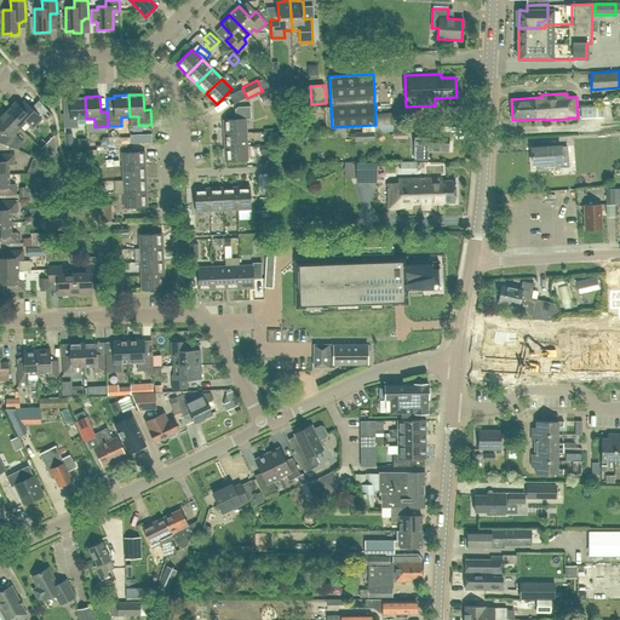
[(86,119),(85,97),(70,97),(70,113),(63,113),(64,128),(78,127),(78,119),(86,119)]
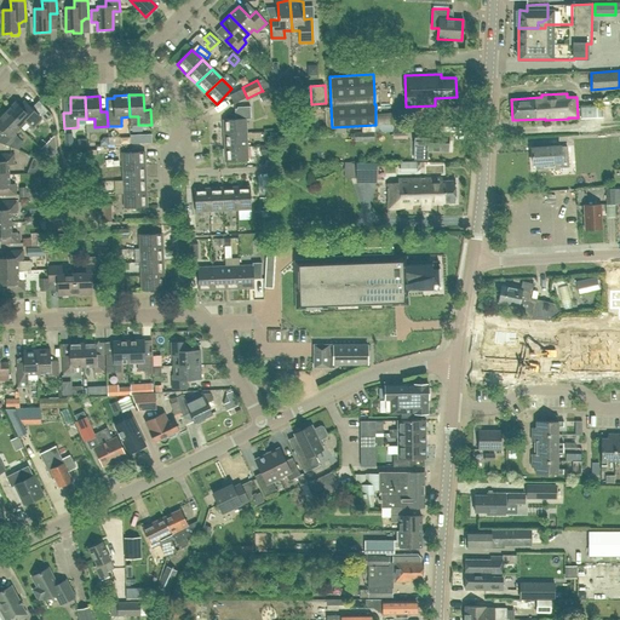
[(16,102),(5,113),(21,128),(27,122),(33,128),(42,119),(33,109),(26,102),(19,107),(16,102)]
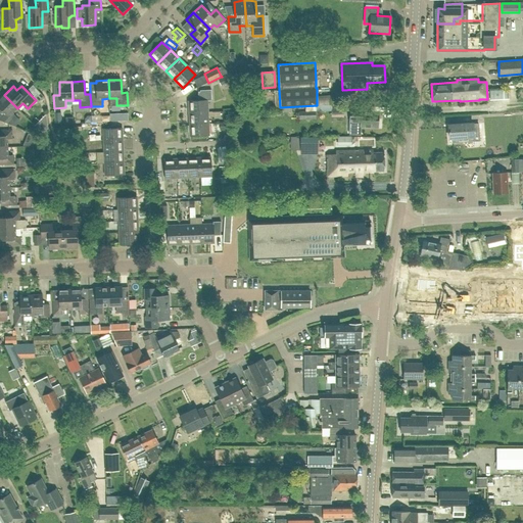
[(34,86),(28,92),(36,100),(38,102),(43,96),(34,86)]
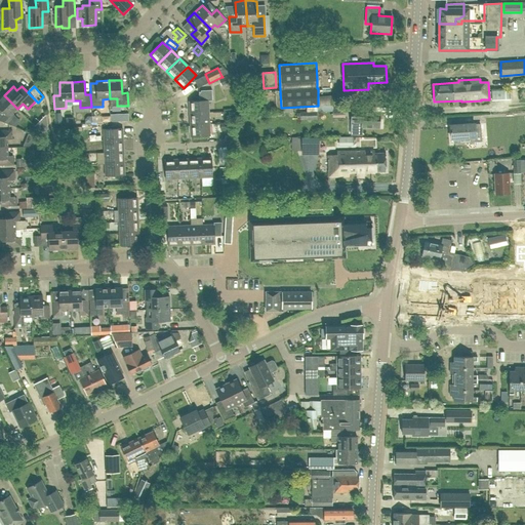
[(198,91),(199,101),(189,102),(190,113),(208,112),(208,101),(212,101),(211,90),(201,90),(201,91),(198,91)]
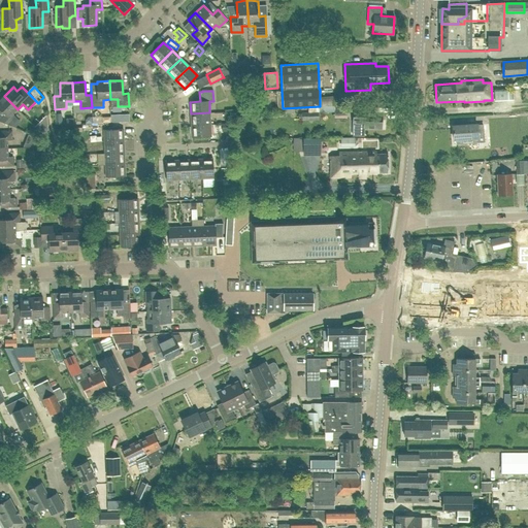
[(251,95),(252,108),(262,107),(262,97),(261,97),(261,94),(251,95)]
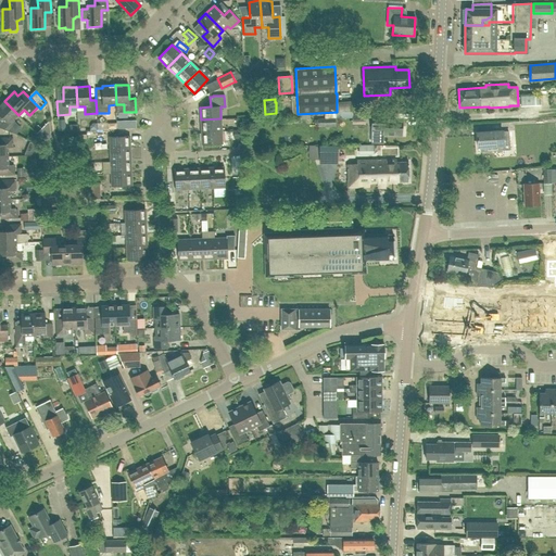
[(4,101),(0,105),(0,114),(5,119),(0,125),(0,127),(12,133),(19,126),(13,119),(19,115),(4,101)]
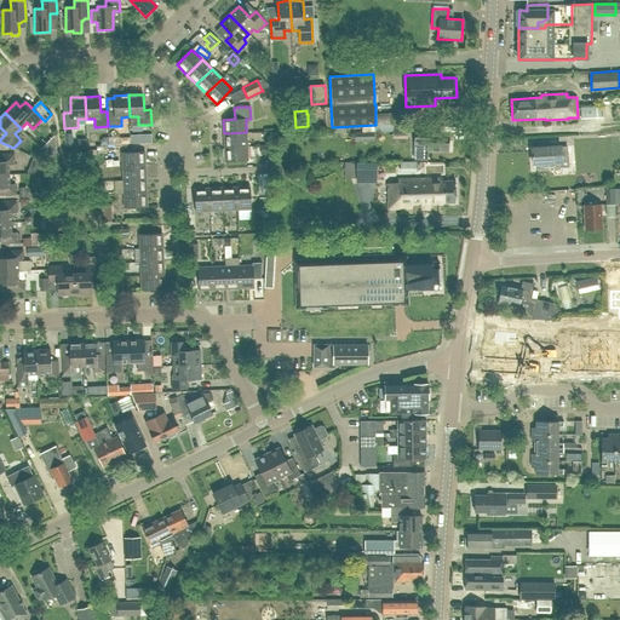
[(418,128),(418,144),(428,144),(428,150),(448,151),(448,133),(429,133),(429,130),(418,128)]
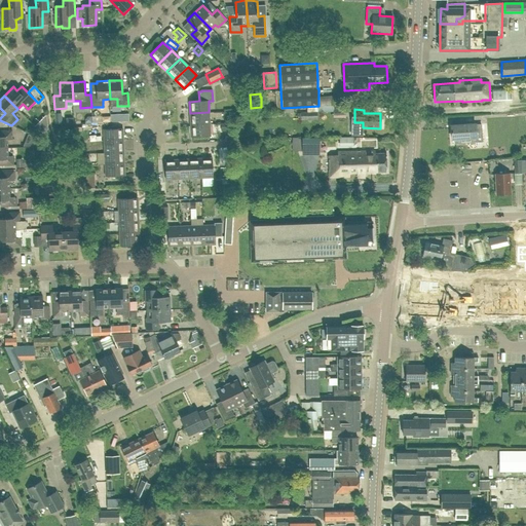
[(301,112),(301,120),(316,119),(316,111),(301,112)]
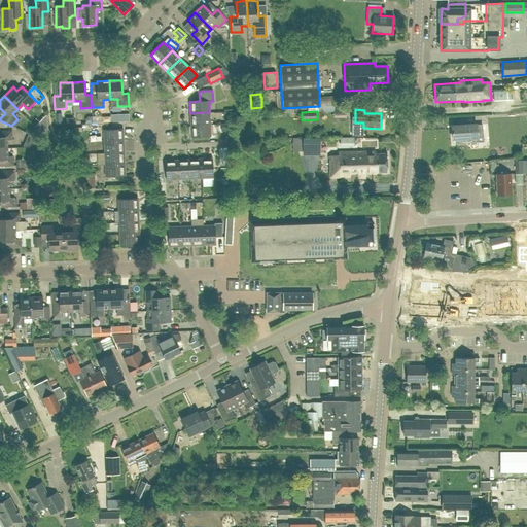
[(209,112),(190,113),(191,125),(210,124),(209,112)]
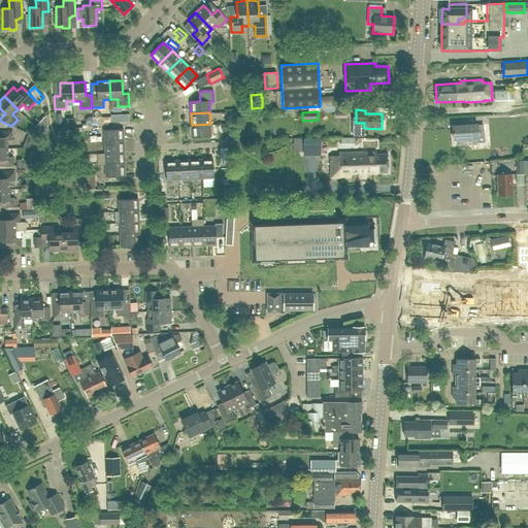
[(47,125),(42,119),(38,123),(46,131),(47,130),(47,125)]
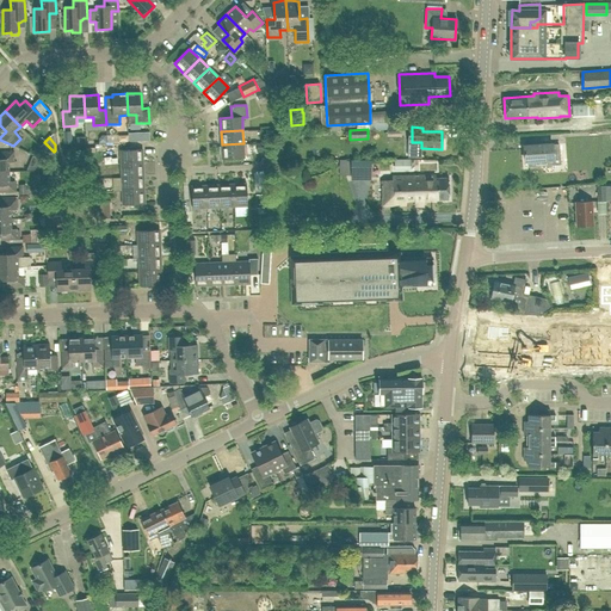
[(244,143),(222,144),(222,159),(244,158),(244,143)]
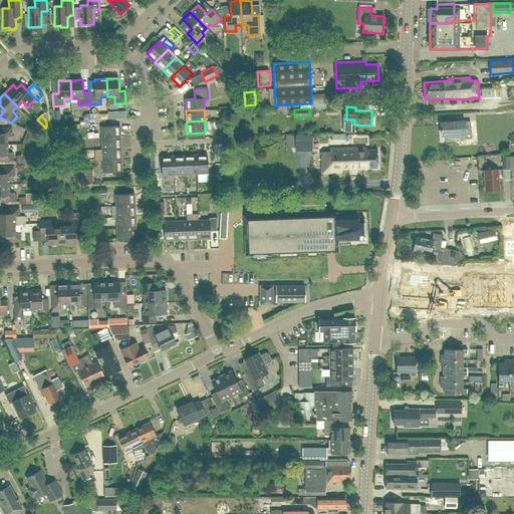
[(465,121),(441,123),(442,136),(444,136),(444,141),(466,139),(466,135),(465,131),(471,131),(470,121),(465,121)]
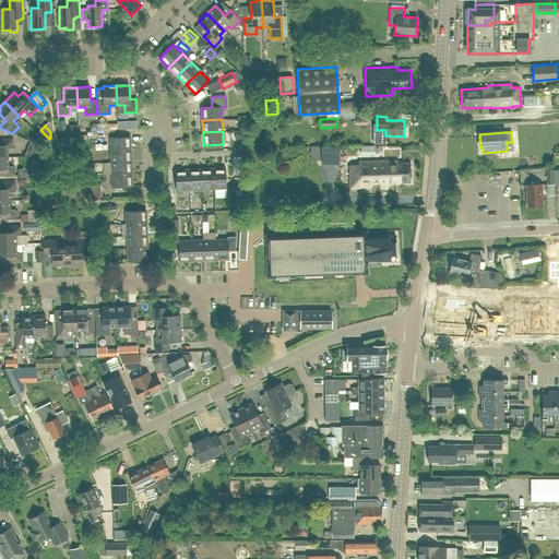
[(110,151),(130,150),(130,137),(110,138),(110,151)]
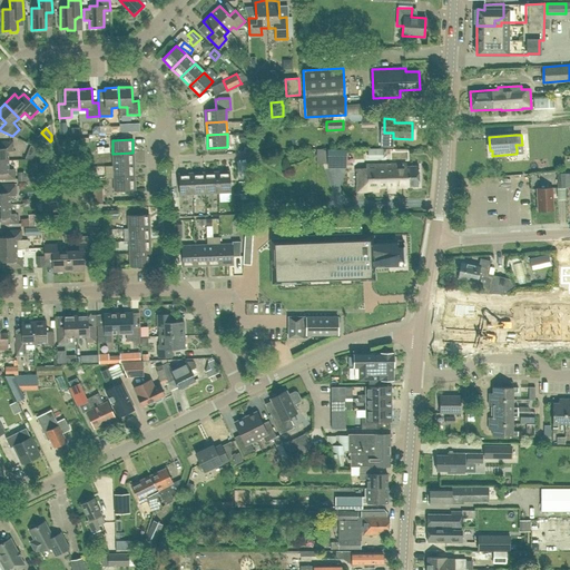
[(0,160),(9,160),(8,151),(13,151),(12,141),(0,141),(0,160)]
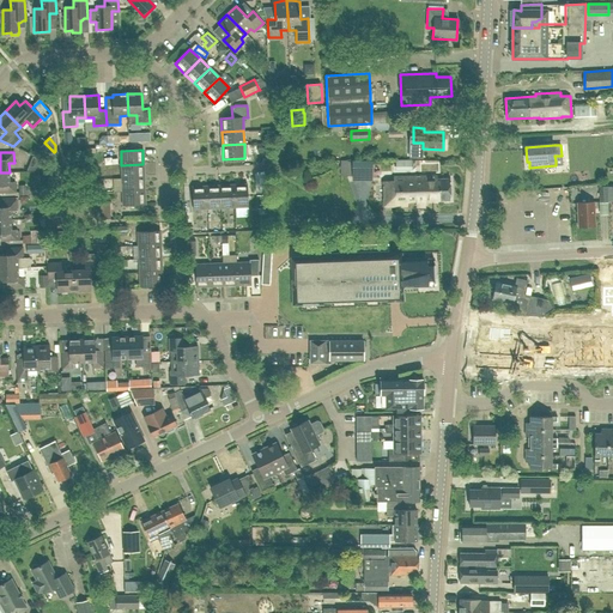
[(32,157),(26,170),(40,170),(43,162),(32,157)]
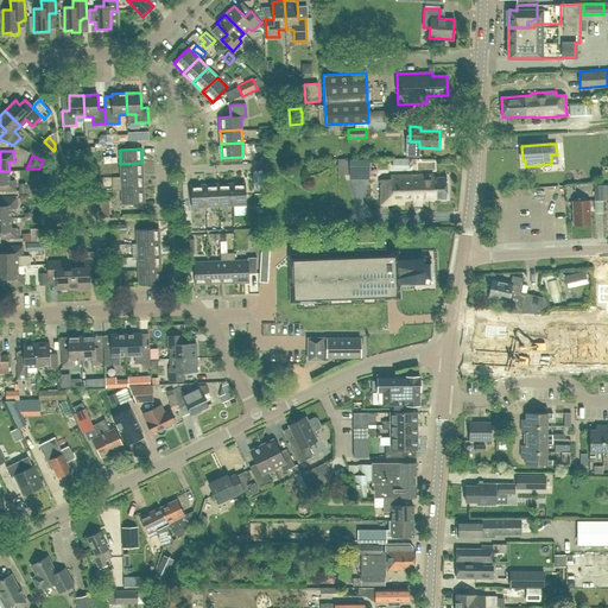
[(121,177),(143,176),(141,163),(120,164),(121,177)]
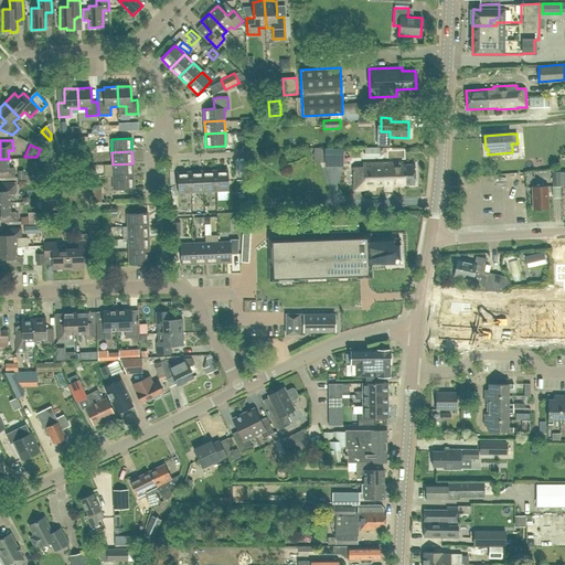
[(9,159),(0,159),(0,178),(14,178),(13,168),(9,168),(9,159)]
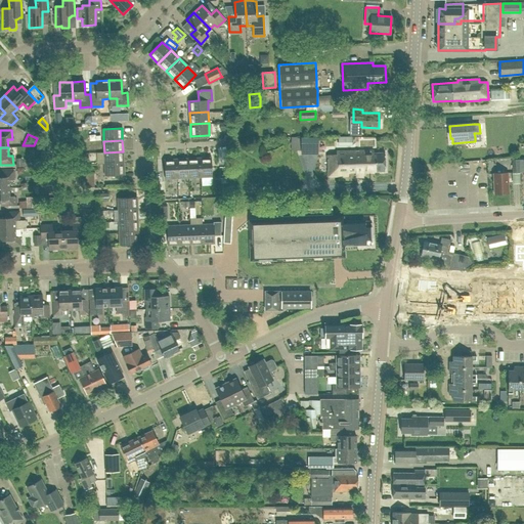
[(329,176),(347,176),(347,173),(355,173),(355,175),(363,175),(363,172),(385,171),(385,153),(374,154),(374,150),(337,151),(337,156),(328,156),(329,176)]
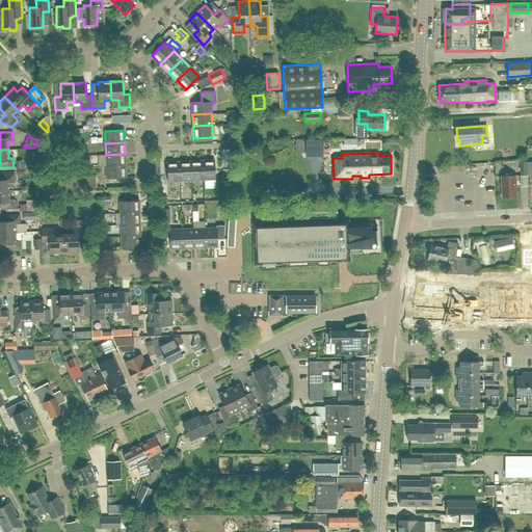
[(106,166),(125,165),(125,154),(106,155),(106,166)]
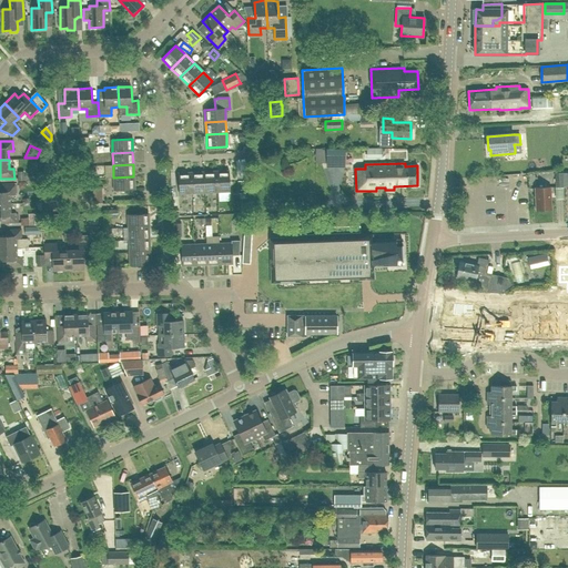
[(216,172),(217,192),(230,191),(229,171),(216,172)]
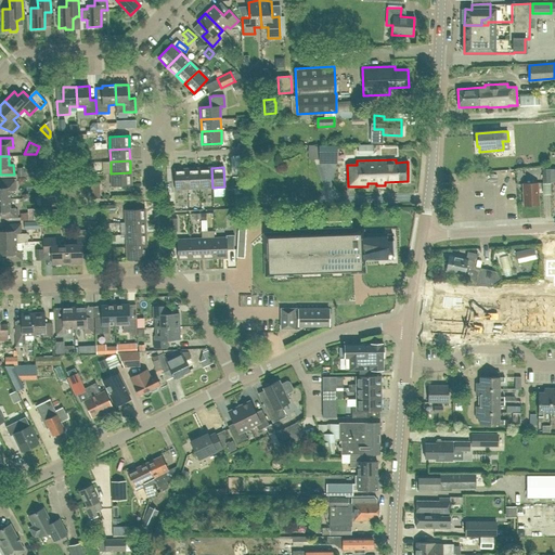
[(199,188),(199,168),(186,169),(188,189),(199,188)]
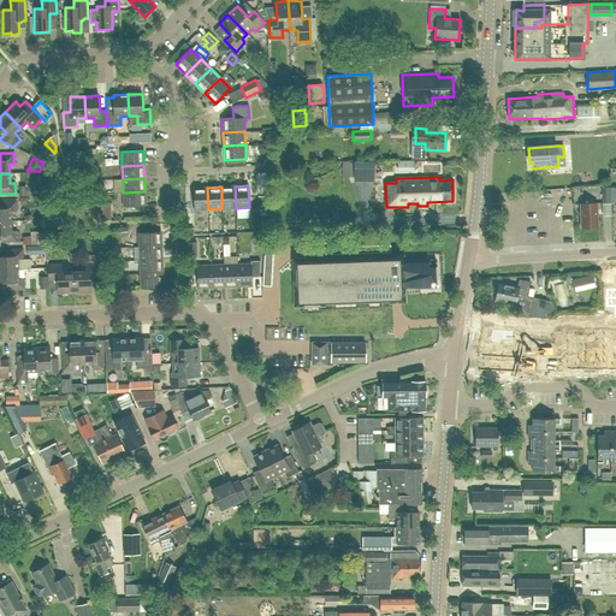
[(236,208),(235,187),(221,187),(221,208),(236,208)]
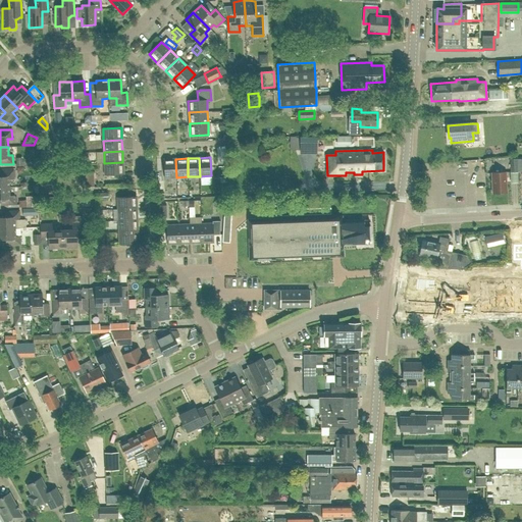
[(176,177),(175,159),(163,159),(164,177),(176,177)]
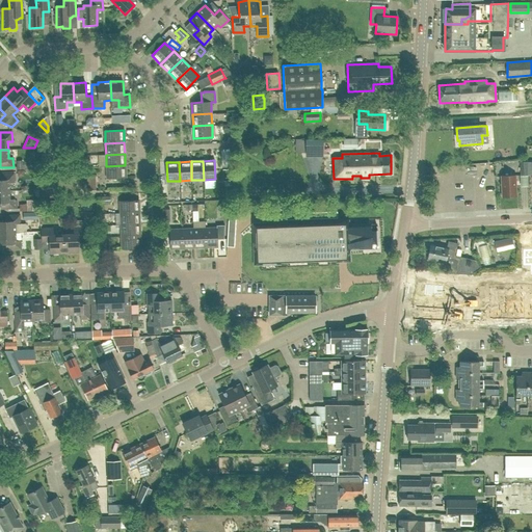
[(125,165),(106,166),(107,179),(126,178),(125,165)]
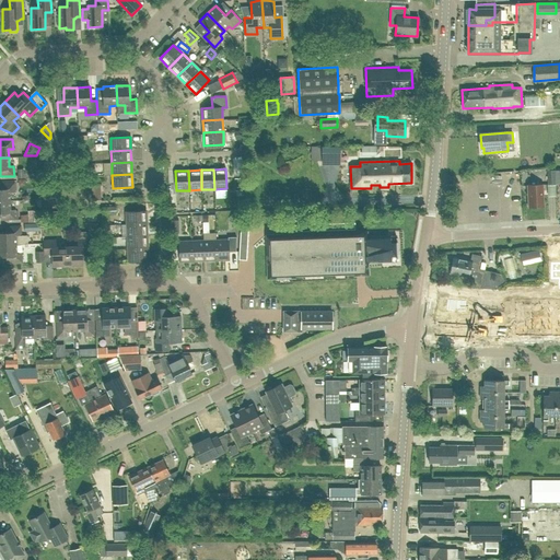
[(0,201),(10,201),(10,193),(15,193),(14,183),(0,183),(0,201)]
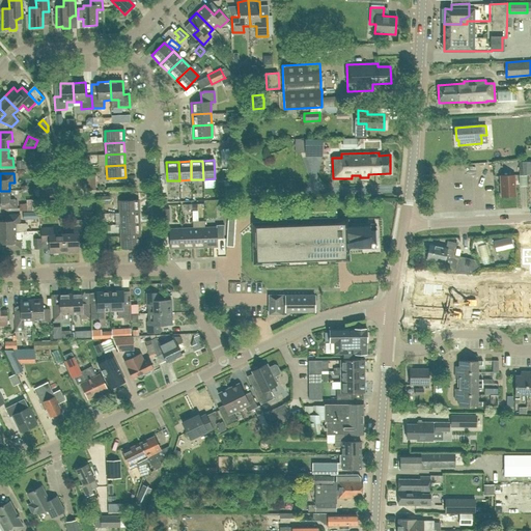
[(501,196),(515,196),(513,175),(500,175),(501,196)]
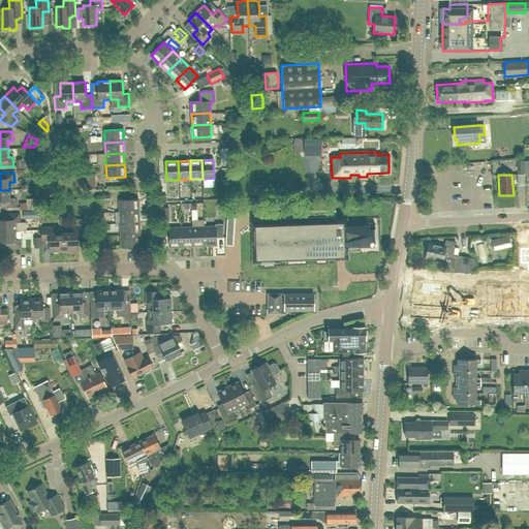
[(9,190),(0,190),(0,208),(16,208),(14,198),(10,198),(9,190)]
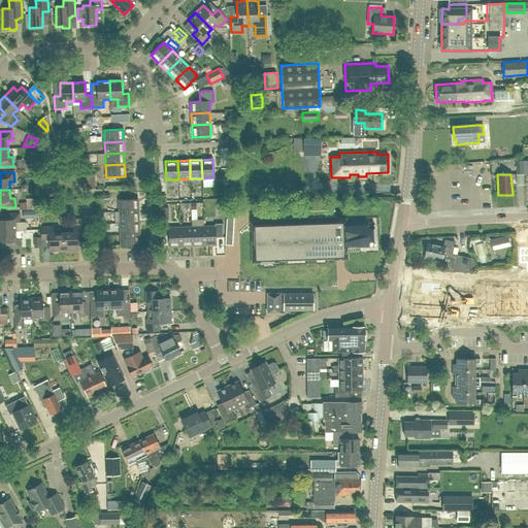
[(96,195),(96,203),(96,210),(101,210),(100,202),(109,202),(109,195),(100,195),(96,195)]
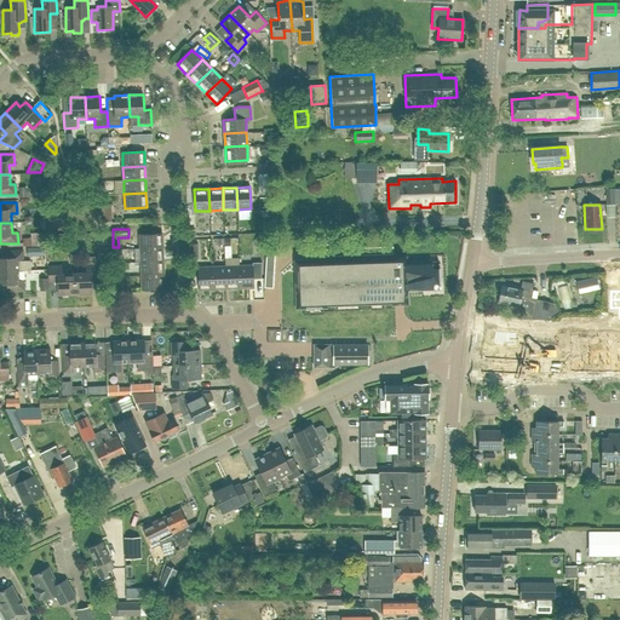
[(141,248),(162,247),(161,233),(139,234),(141,248)]
